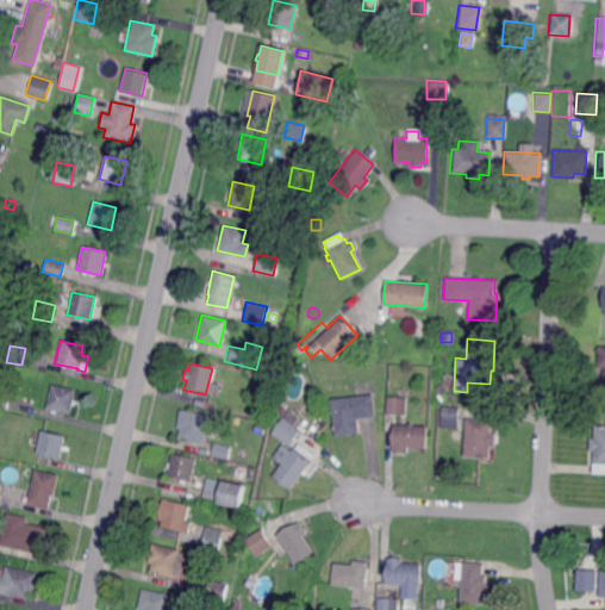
[(68,414),(45,409),(50,384),(74,390),(68,414)]
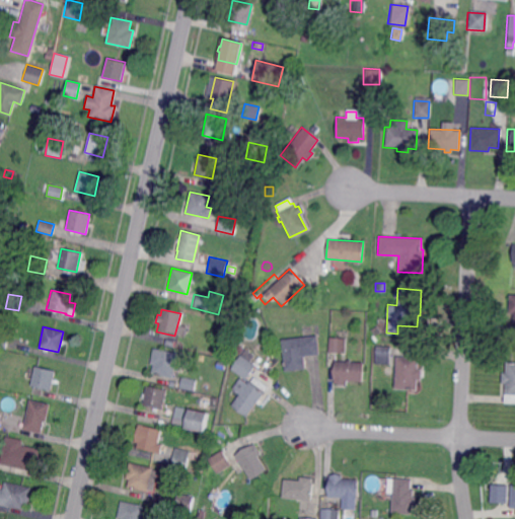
[(372,337),(368,329),(374,326),(378,334),(372,337)]
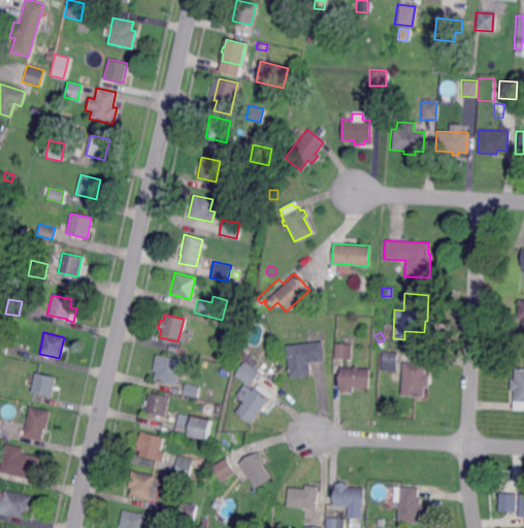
[(288,378),(284,347),(320,341),(323,361),(306,363),(308,375),(288,378)]
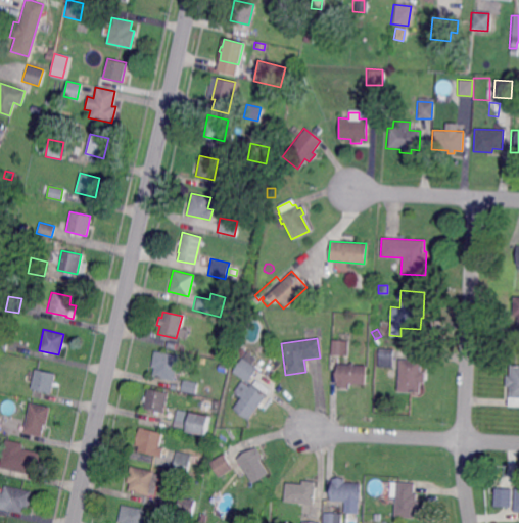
[(345,357),(329,355),(329,341),(346,342),(345,357)]
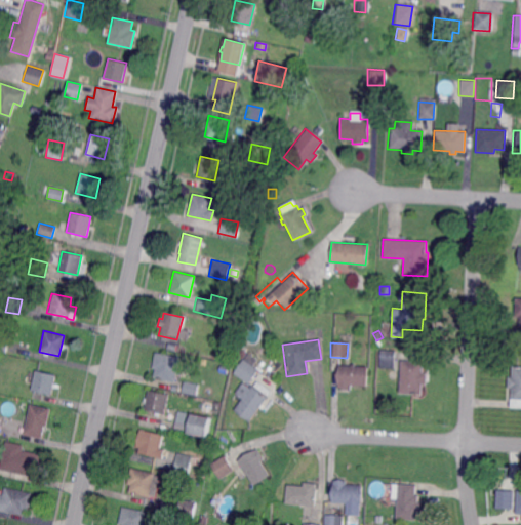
[(392,368),(377,368),(377,351),(392,351),(392,368)]
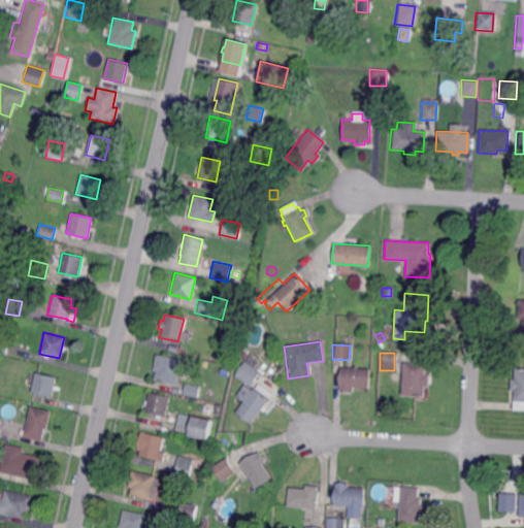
[(174,384),(154,380),(155,370),(153,369),(156,354),(179,359),(174,384)]
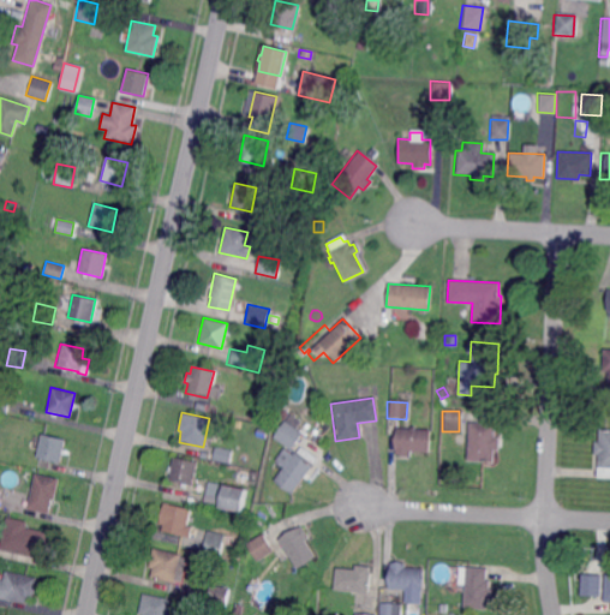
[(298,446),(293,442),(288,451),(270,439),(281,422),(305,437),(298,446)]
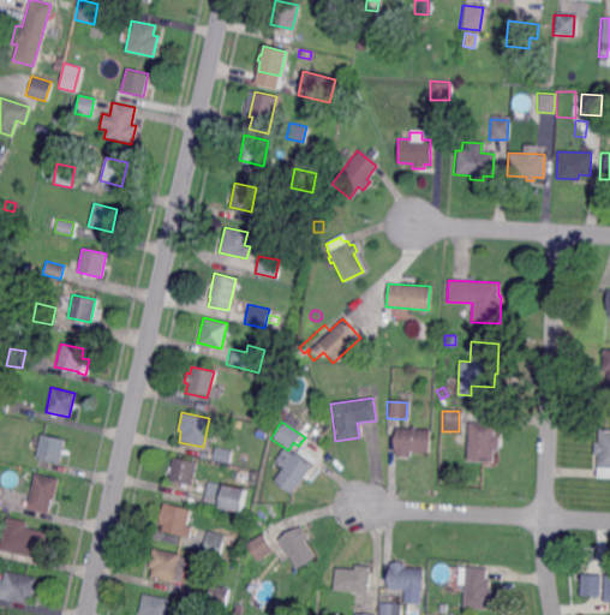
[(498,451),(494,449),(492,461),(466,460),(468,423),(495,424),(495,436),(498,437),(498,451)]
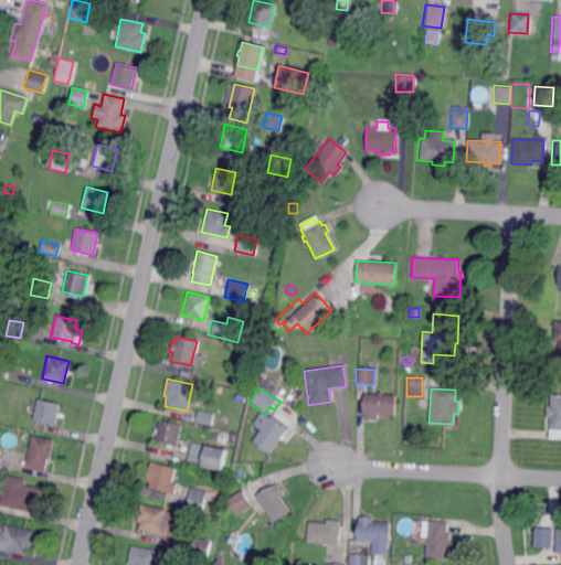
[(391,415),(374,415),(374,418),(360,418),(361,394),(392,395),(391,415)]
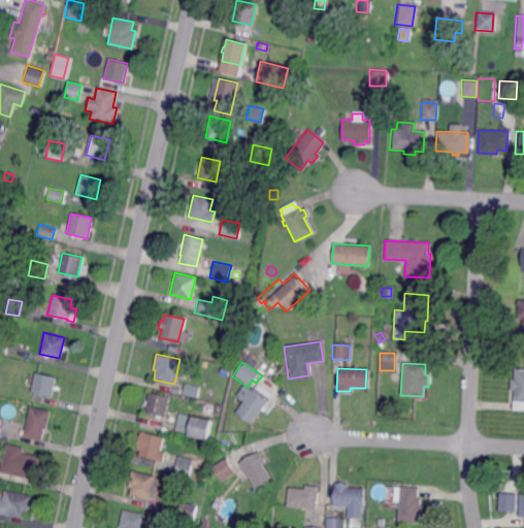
[(523,410),(511,410),(512,391),(509,391),(509,380),(513,380),(514,368),(523,368),(523,410)]
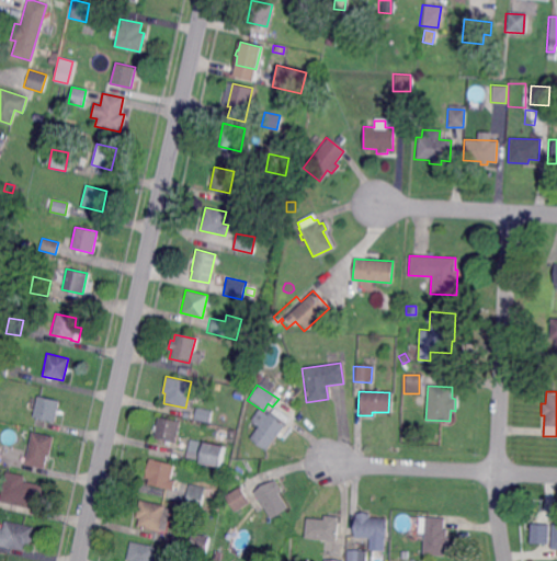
[(54,422),(32,416),(37,396),(58,400),(54,422)]
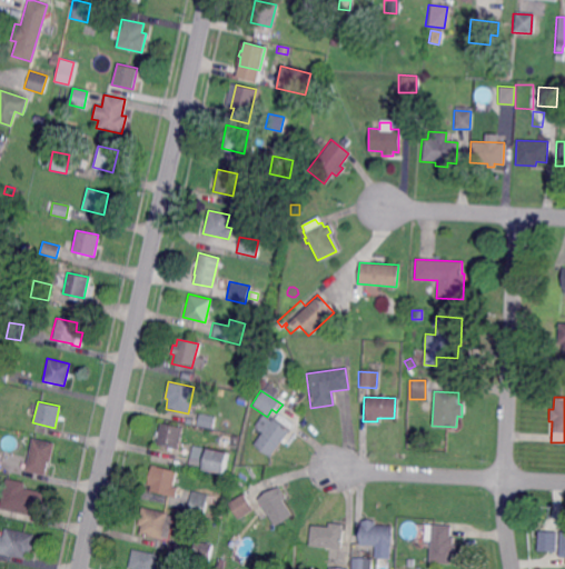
[(211,428),(196,425),(198,412),(214,416),(211,428)]
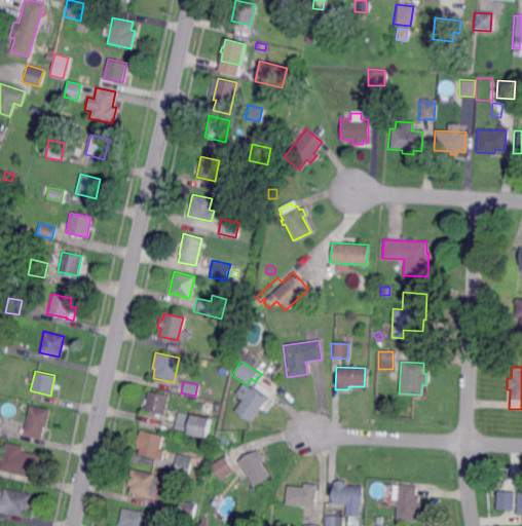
[(249,389),(250,387),(265,398),(248,421),(233,411),(241,400),(233,393),(240,383),(249,389)]
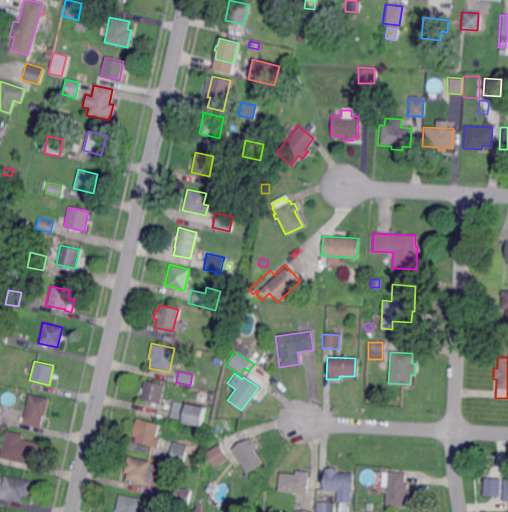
[(158,405),(154,404),(153,407),(148,406),(149,403),(138,400),(139,394),(137,393),(138,389),(140,389),(142,381),(162,385),(158,405)]
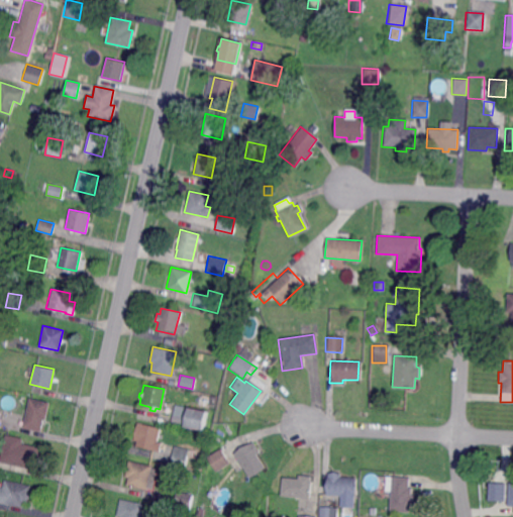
[(212,406),(206,405),(208,397),(214,398),(212,406)]
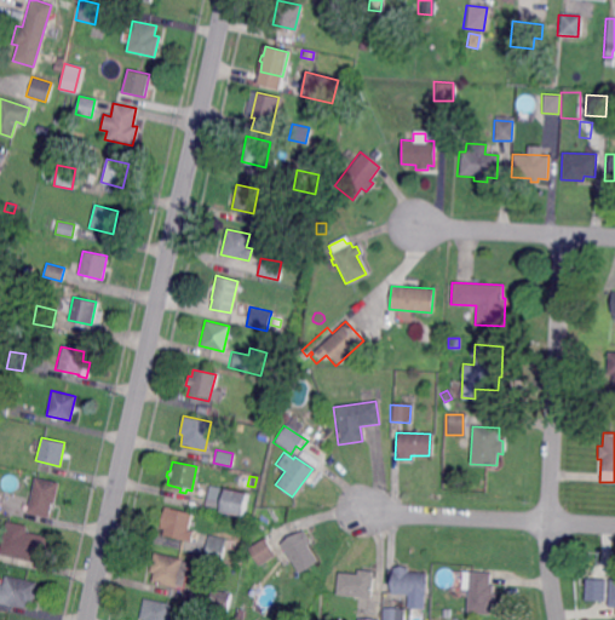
[(53,504),(51,504),(47,517),(27,512),(35,477),(57,482),(53,504)]
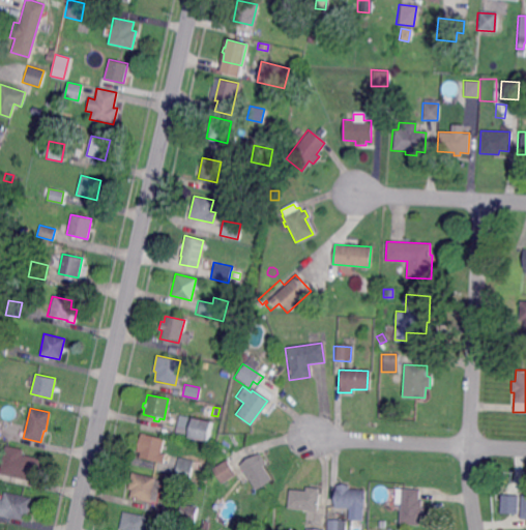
[(206,442),(173,435),(177,415),(210,422),(206,442)]
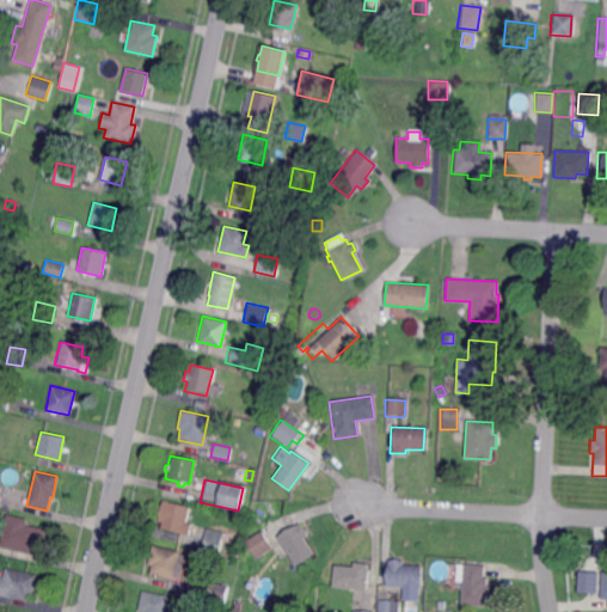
[(188,534),(160,527),(161,521),(157,520),(161,500),(188,506),(184,522),(190,524),(188,534)]
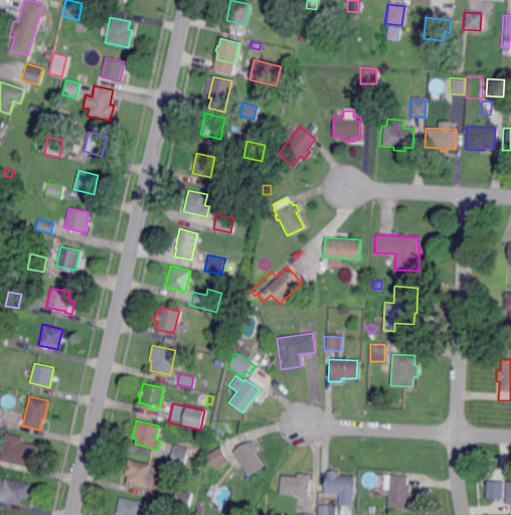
[(35,463),(32,462),(30,467),(0,460),(0,455),(5,433),(22,437),(20,442),(38,446),(35,463)]
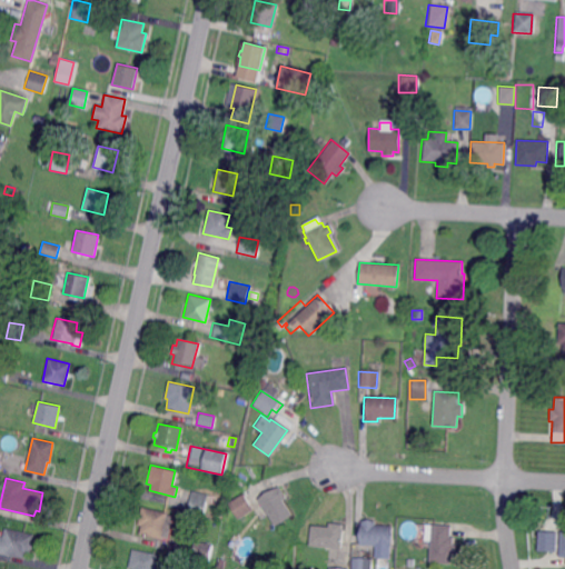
[(274,526),(257,499),(277,486),(285,498),(283,499),(291,515),(274,526)]
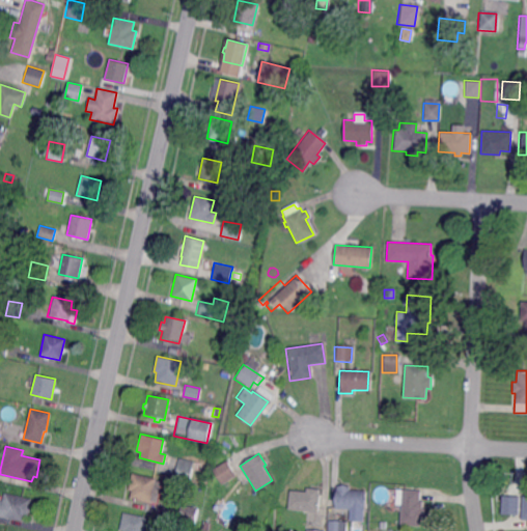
[(187,480),(172,476),(176,459),(191,463),(187,480)]
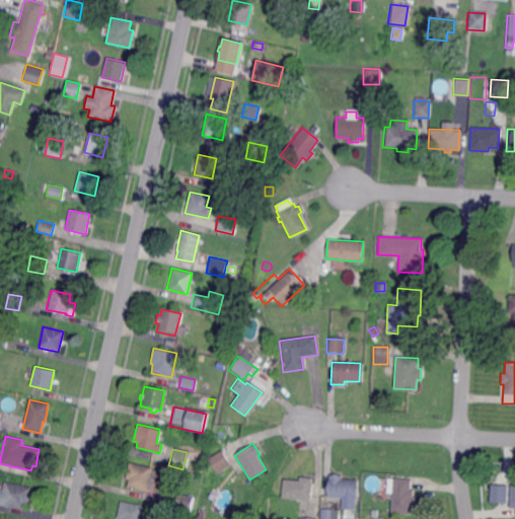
[(214,474),(206,459),(220,451),(228,465),(214,474)]
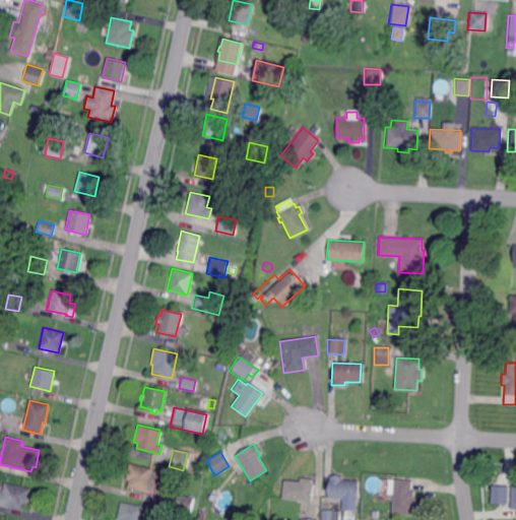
[(151,493),(146,492),(145,494),(125,490),(127,480),(124,479),(127,464),(151,469),(150,471),(156,472),(151,493)]
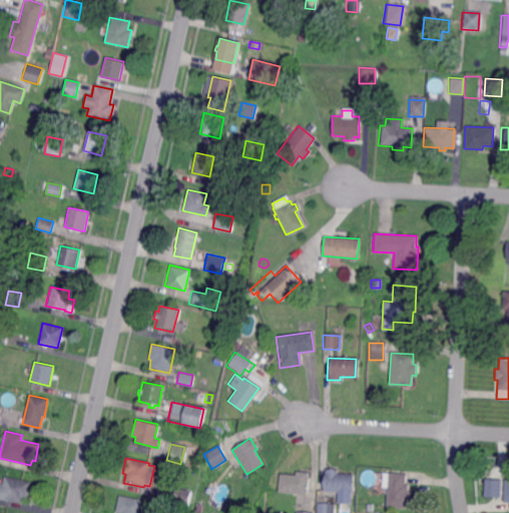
[(352,492),(324,491),(325,469),(338,470),(338,473),(353,474),(352,492)]
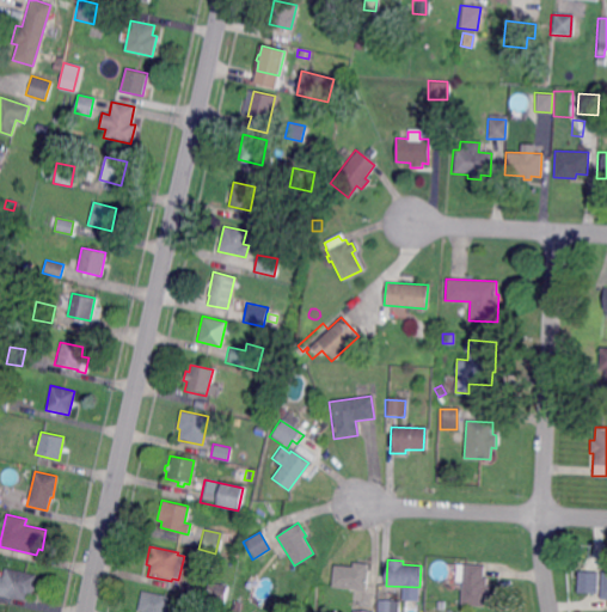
[(363,592),(330,587),(332,565),(351,568),(351,563),(367,564),(363,592)]
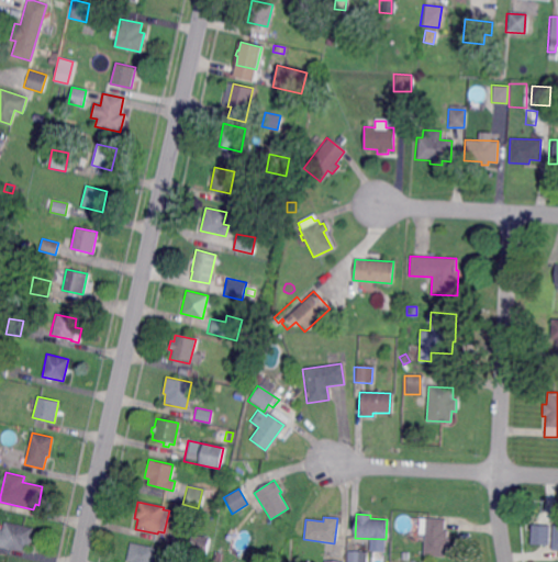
[(447,558),(422,555),(423,535),(416,534),(417,518),(443,520),(442,530),(446,531),(446,538),(449,539),(447,558)]
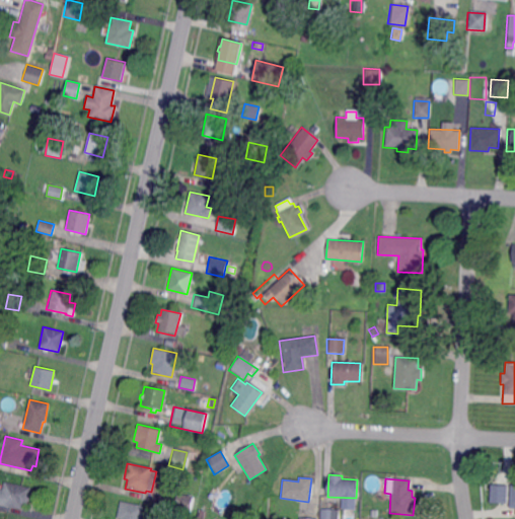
[(25,505),(22,505),(20,510),(0,506),(0,492),(2,483),(29,489),(25,505)]
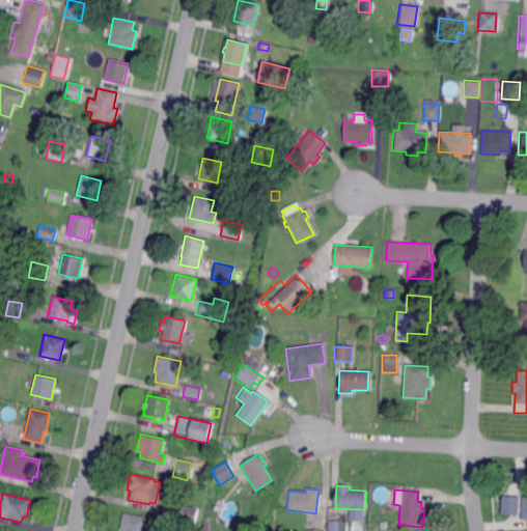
[(517,514),(498,514),(499,496),(517,497),(517,514)]
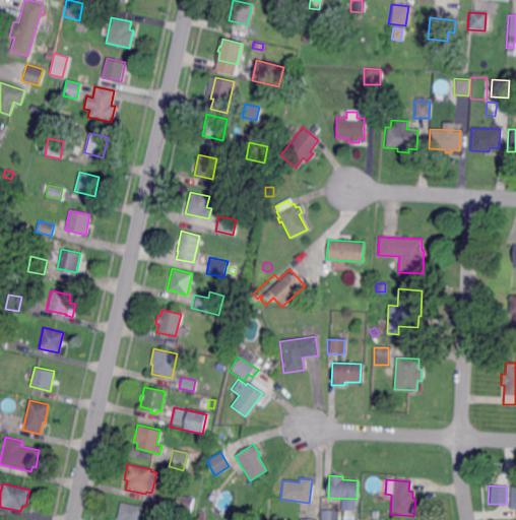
[(189,512),(173,509),(176,494),(192,497),(189,512)]
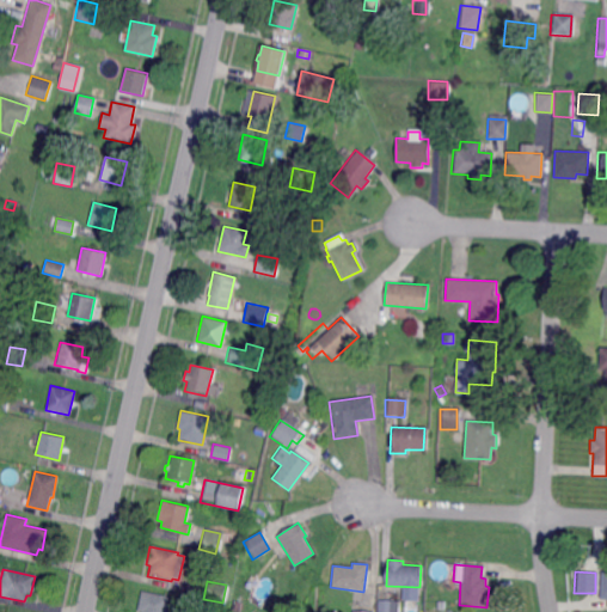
[(165,611),(141,611),(136,611),(141,591),(169,597),(165,611)]
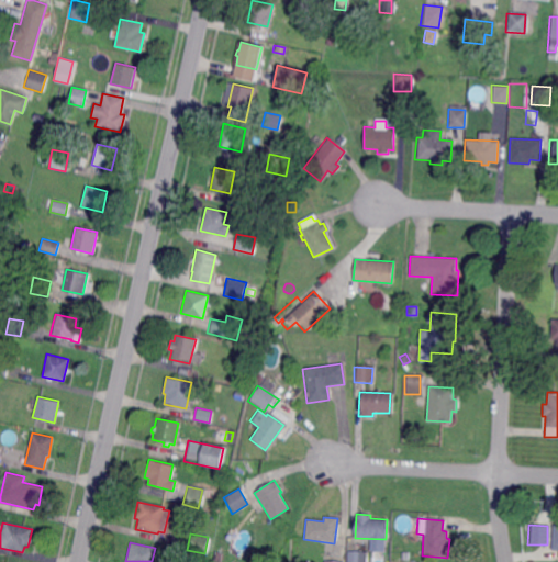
[(364,561),(345,561),(345,551),(365,552),(364,561)]
